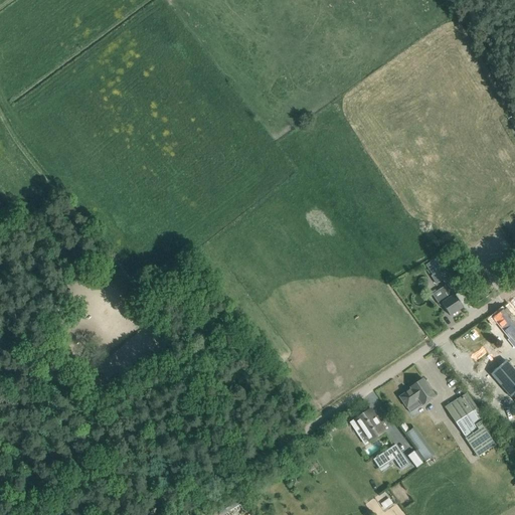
[(433,261),(425,266),(433,276),(431,276),(437,284),(446,278),(441,271),(441,270),(439,271),(433,261)]
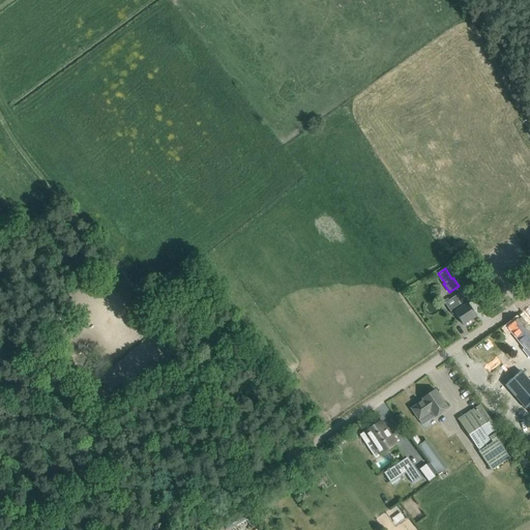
[(454,313),(464,325),(476,317),(468,303),(461,293),(452,298),(457,303),(449,308),(452,314),(454,313)]
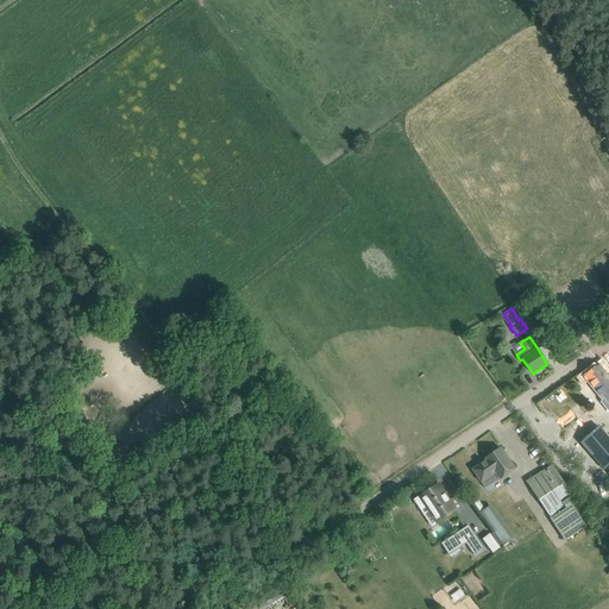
[(608,365),(607,363),(601,368),(598,364),(583,377),(608,408),(608,365)]
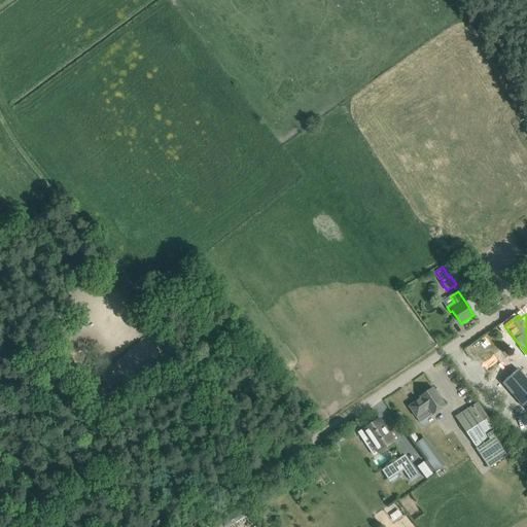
[(507,356),(492,370),(497,375),(513,362),(507,356)]
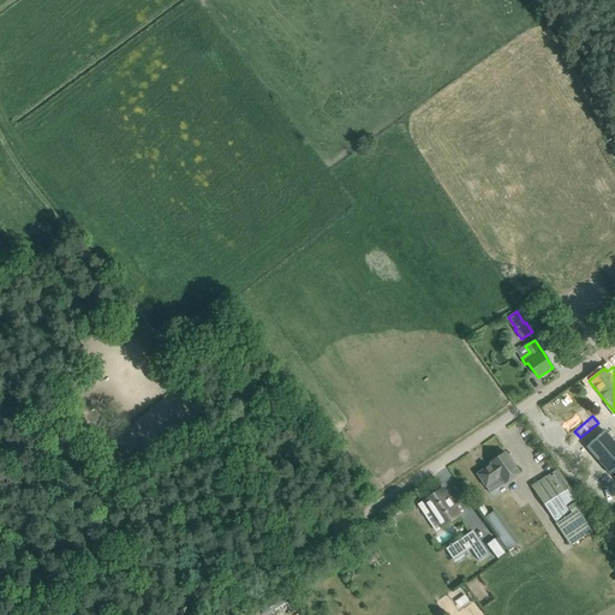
[(610,476),(614,471),(614,446),(614,445),(603,433),(585,447),(596,460),(610,476)]
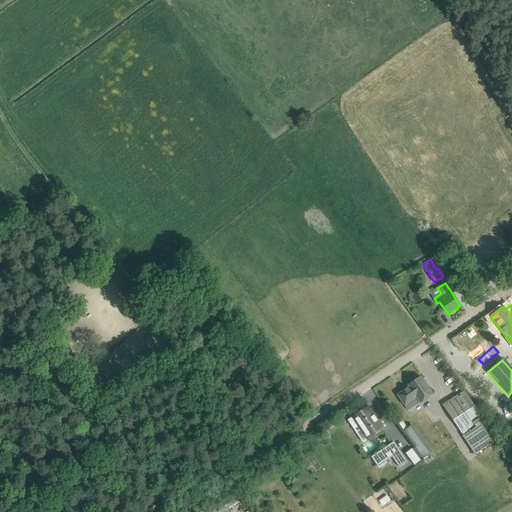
[(81,366),(73,373),(79,381),(91,371),(85,363),(81,366)]
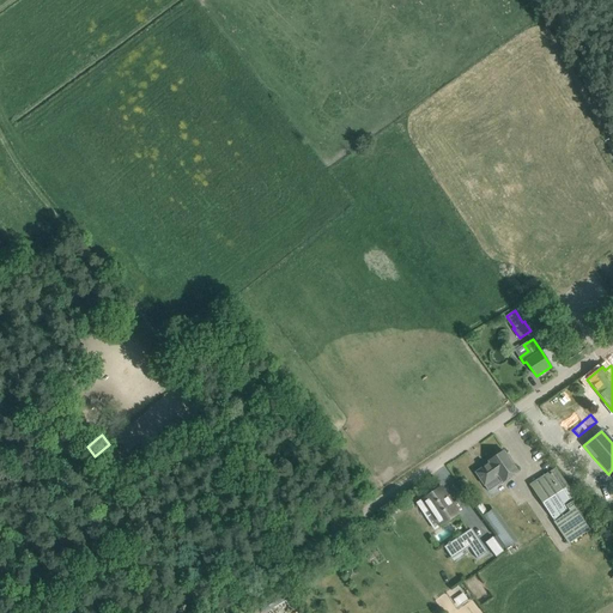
[(517,472),(504,451),(501,454),(499,453),(491,459),(492,459),(489,461),(490,463),(475,473),(489,492),(517,472)]
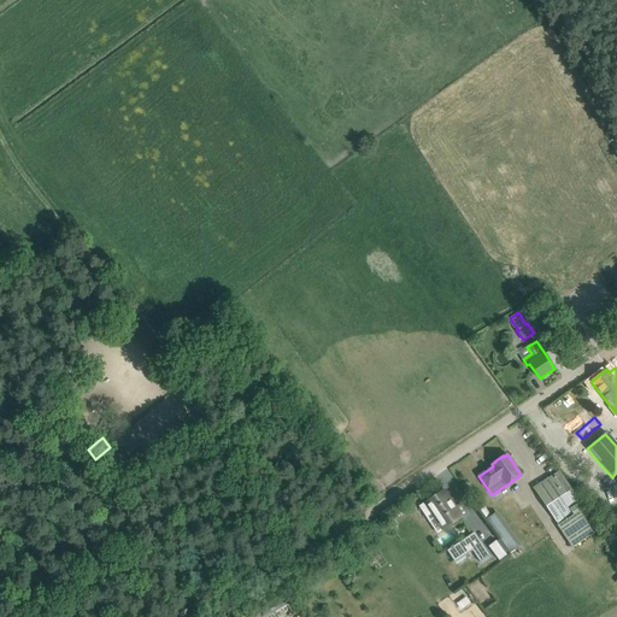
[(534,488),(573,547),(598,532),(580,503),(559,471),(534,488)]
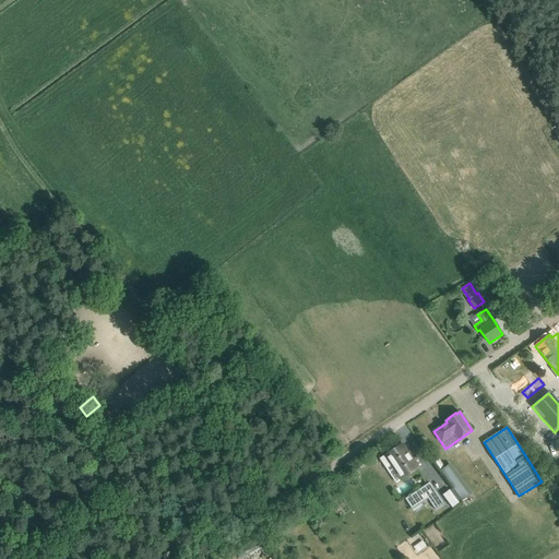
[(380,460),(384,466),(390,463),(401,479),(416,468),(401,447),(380,460)]
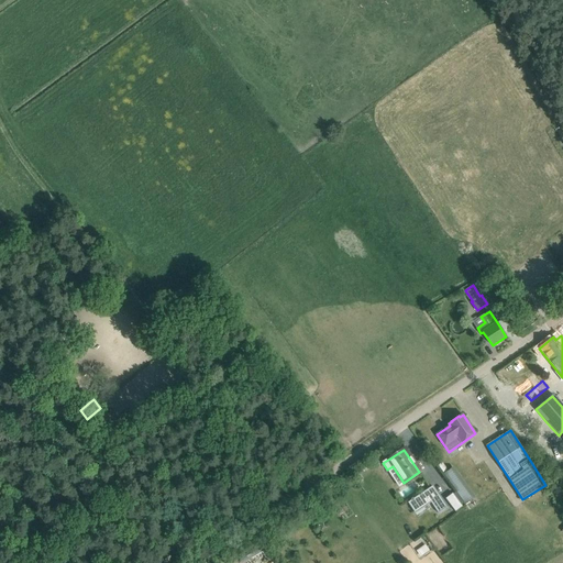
[(465,505),(475,497),(464,483),(455,489),(465,505)]
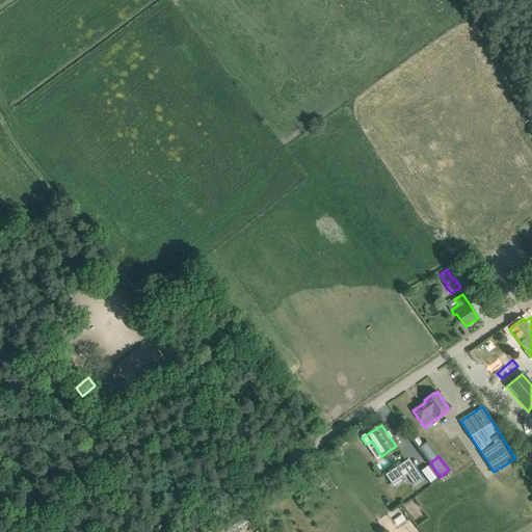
[(386,475),(392,485),(407,475),(414,485),(423,479),(408,458),(391,471),(390,471),(388,472),(389,473),(386,475)]
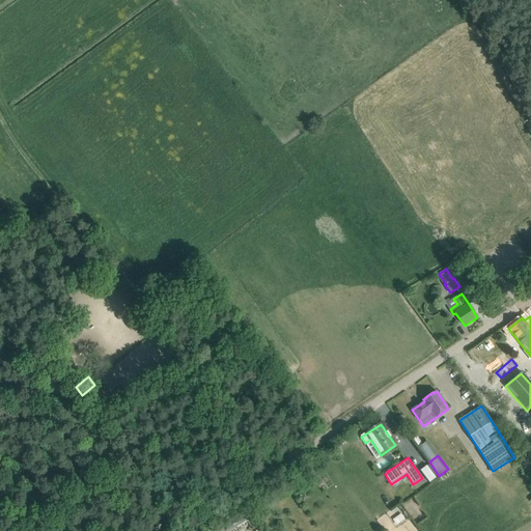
[(426,465),(420,470),(429,482),(436,477),(426,465)]
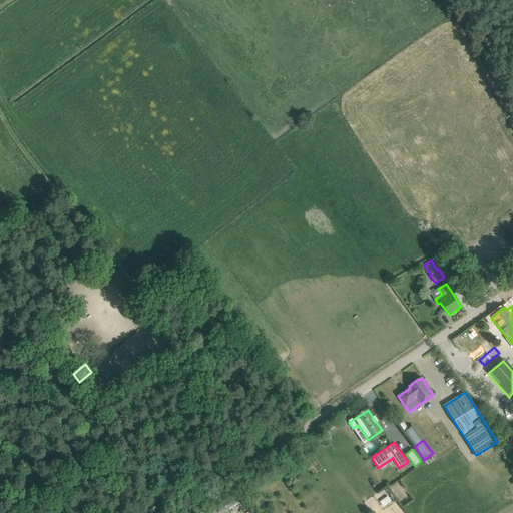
[(219,512),(221,512),(238,504),(233,496),(215,506),(219,512)]
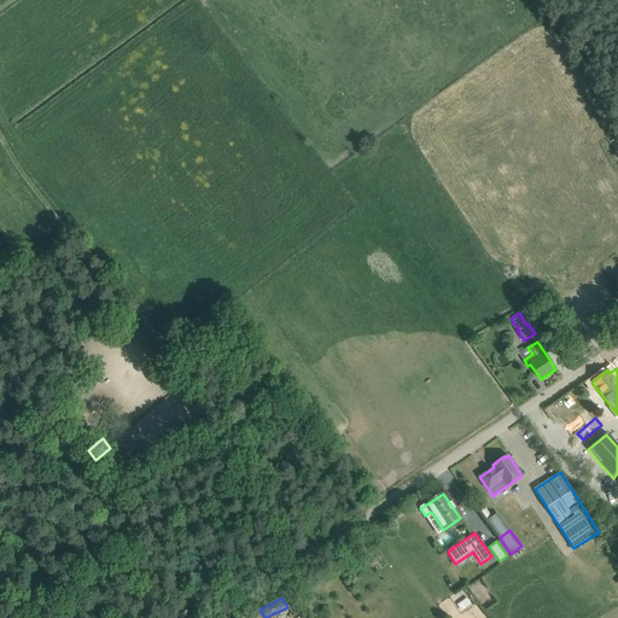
All buildings are outlined.
